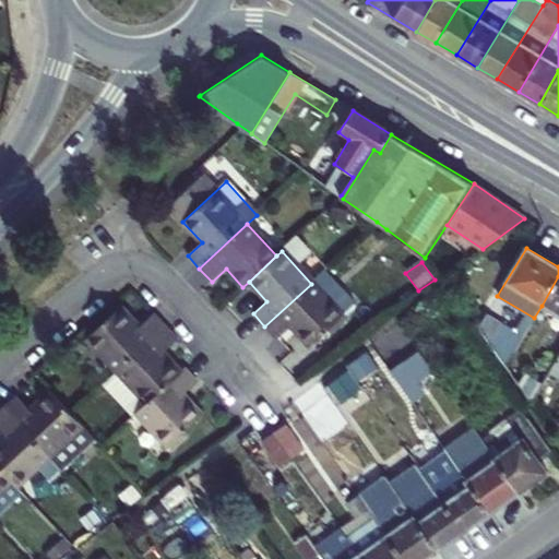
[(345,312),(355,305),(324,271),(311,284),(264,326),(277,340),(292,326),(310,347),(346,314),(345,312)]
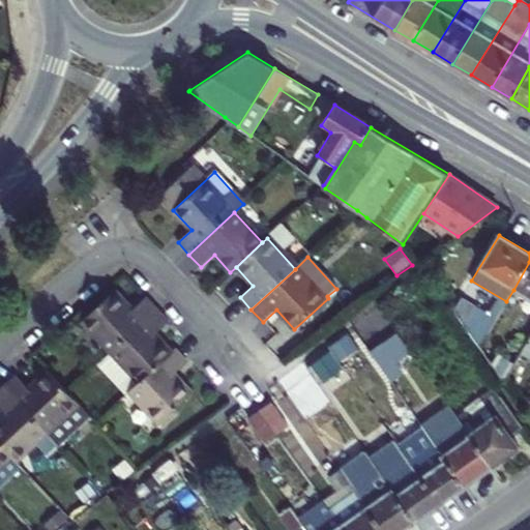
[(529,262),(513,290),(529,299),(529,262)]
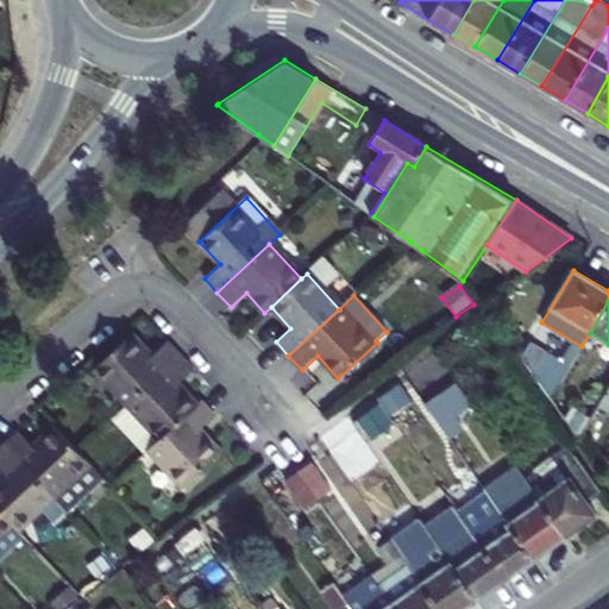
[(132,334),(95,368),(129,405),(180,356),(167,341),(151,355),(132,334)]
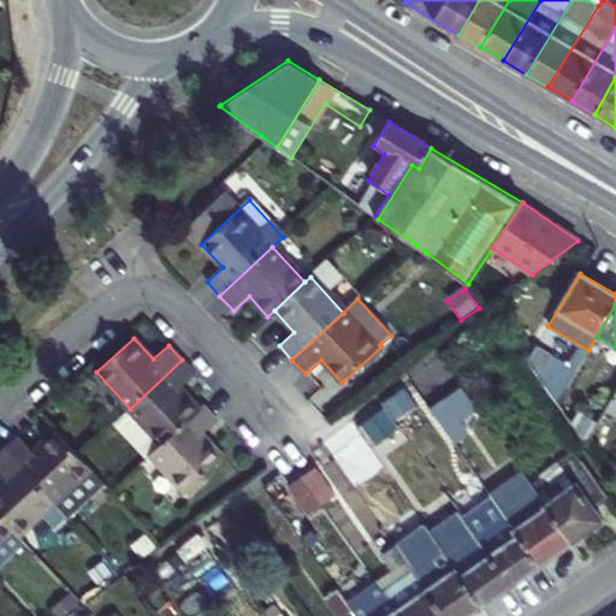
[(574,374),(575,372),(535,347),(526,360),(556,403),(561,397),(574,374)]
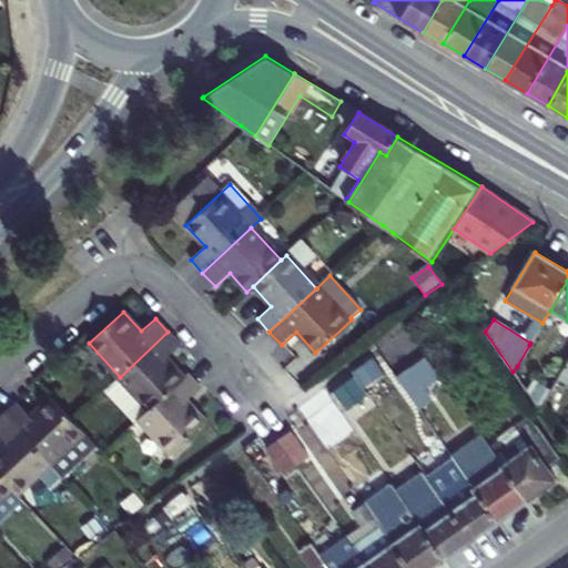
[(120,377),(149,409),(183,377),(166,357),(180,345),(168,332),(120,377)]
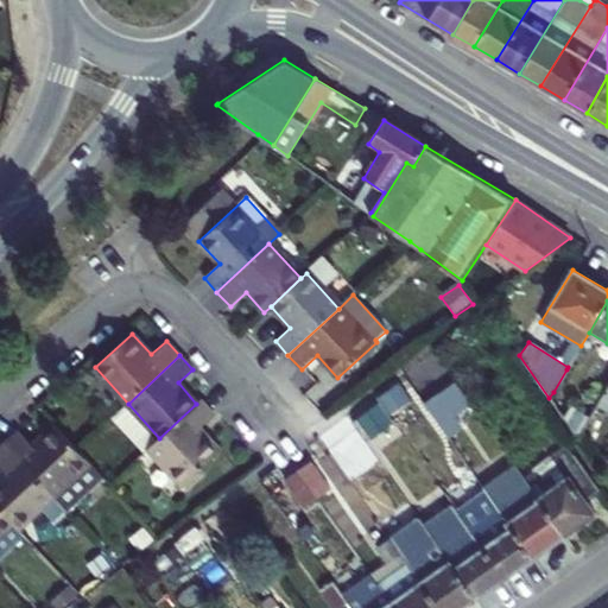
[(567,400),(581,378),(567,369),(553,392),(567,400)]
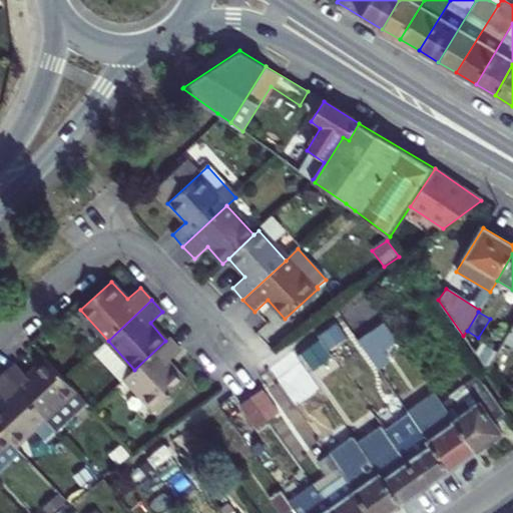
[(391,345),(379,326),(357,341),(378,369),(388,363),(381,352),(391,345)]
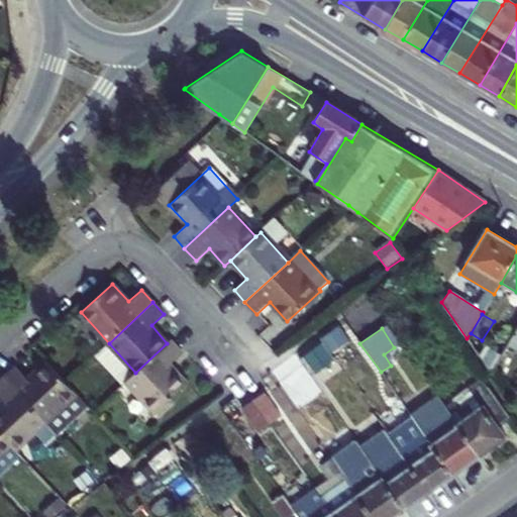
[(516,329),(506,348),(516,354),(516,352),(516,329)]
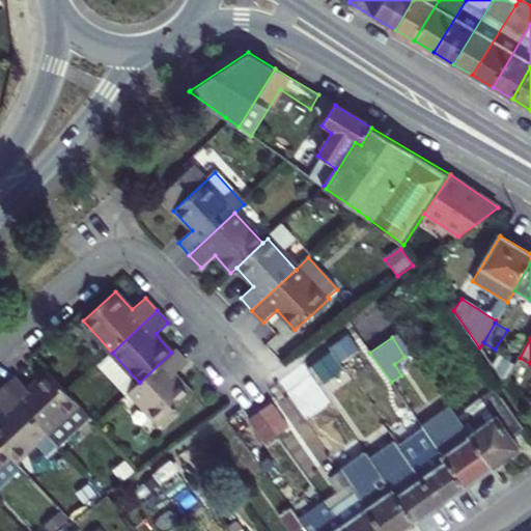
[(139,383),(129,391),(159,424),(191,394),(173,374),(188,363),(184,359),(175,348),(171,353),(139,383)]
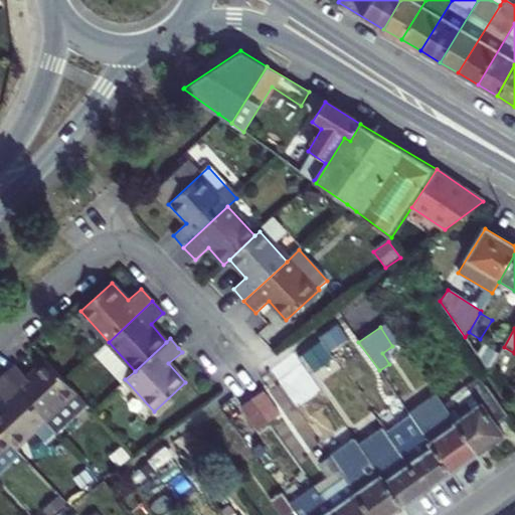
[(16,365),(4,374),(46,419),(76,392),(66,381),(47,360),(28,377),(16,365)]
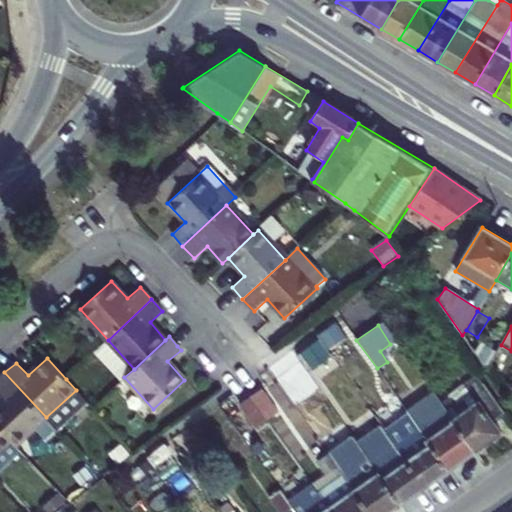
[(17,445),(46,417),(4,372),(0,376),(0,393),(4,398),(0,401),(0,426),(12,440),(17,445)]
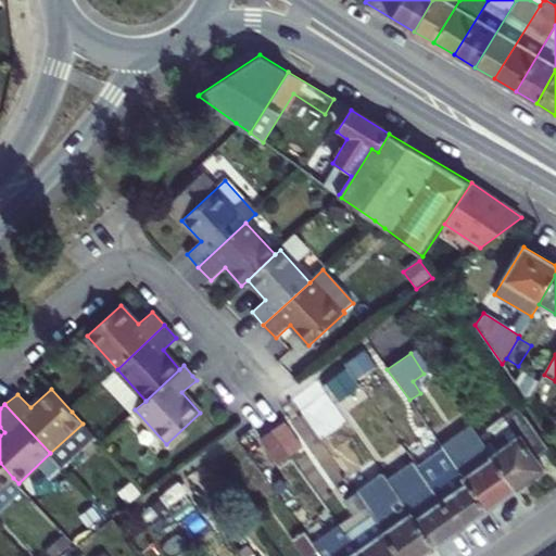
[(484,445),(515,490),(543,470),(535,458),(550,449),(520,406),(489,428),(495,438),(484,445)]
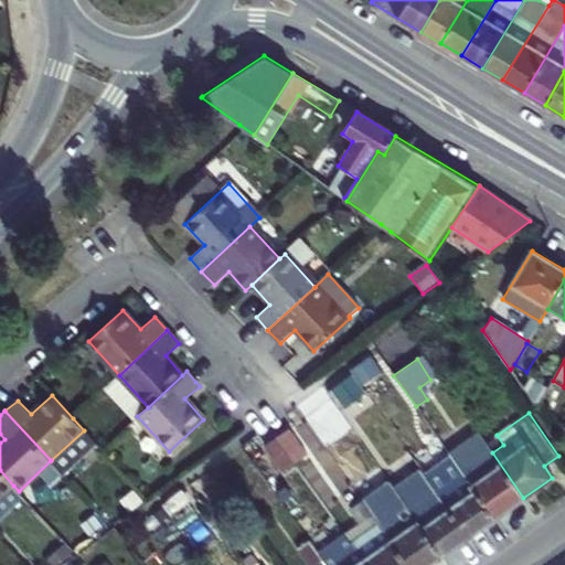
[(276,438),(294,462),(305,455),(287,429),(276,438)]
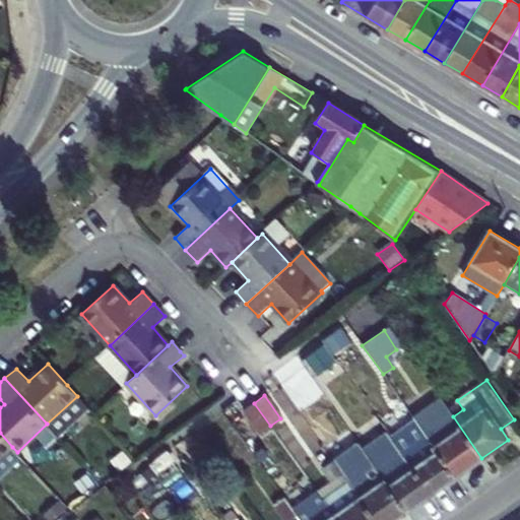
[(243,410),(259,434),(270,426),(254,403),(243,410)]
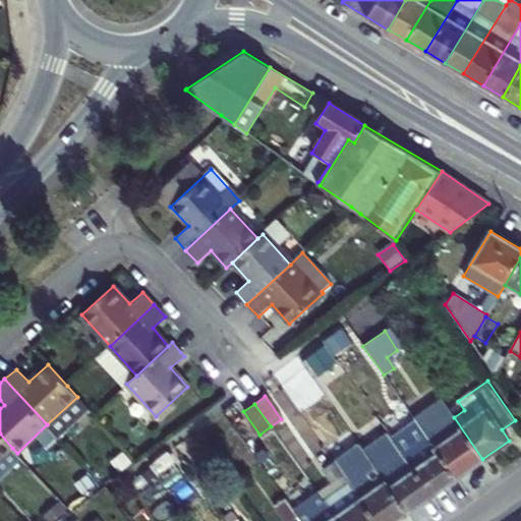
[(445,406),(431,416),(439,427),(454,417),(445,406)]
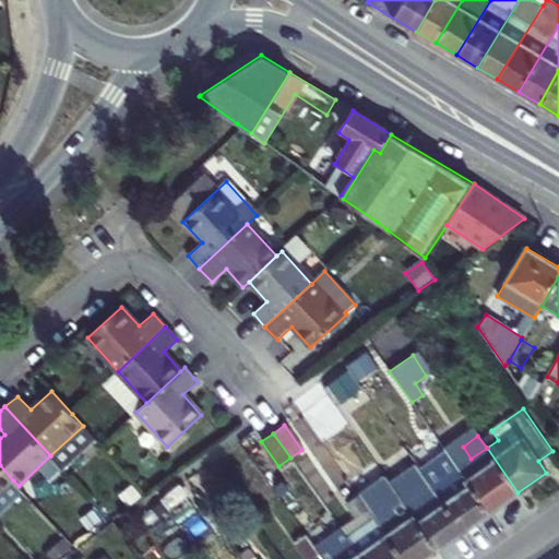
[(404,450),(425,479),(439,470),(419,440),(404,450)]
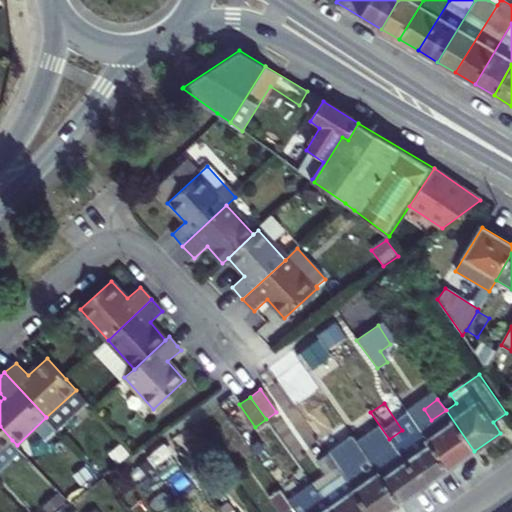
[(448,469),(474,451),(446,410),(431,420),(424,409),(411,418),(422,433),(448,469)]
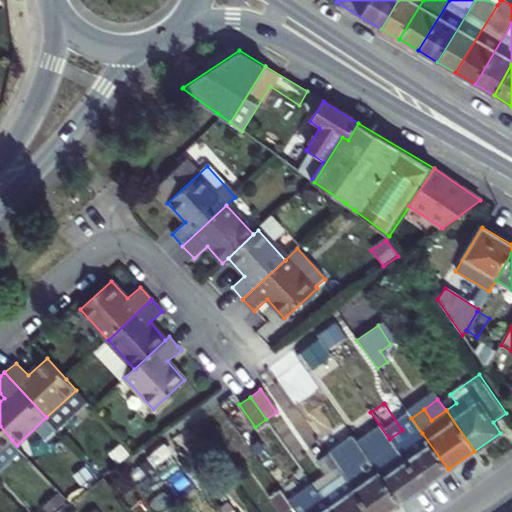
[(255,455),(230,419),(218,428),(242,464),(255,455)]
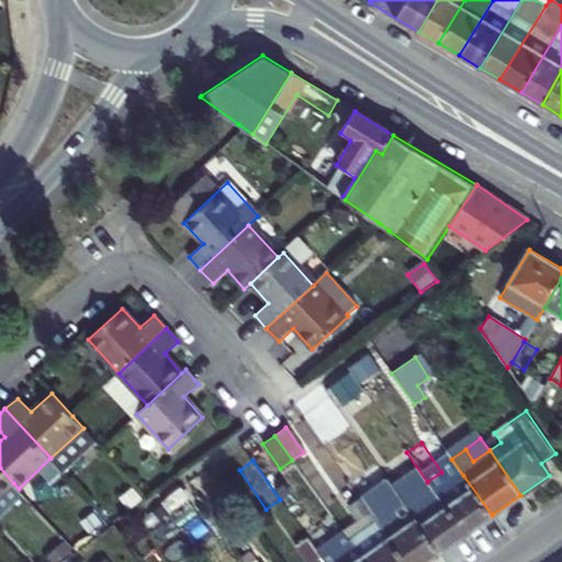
[(0,494),(13,483),(0,468),(0,494)]
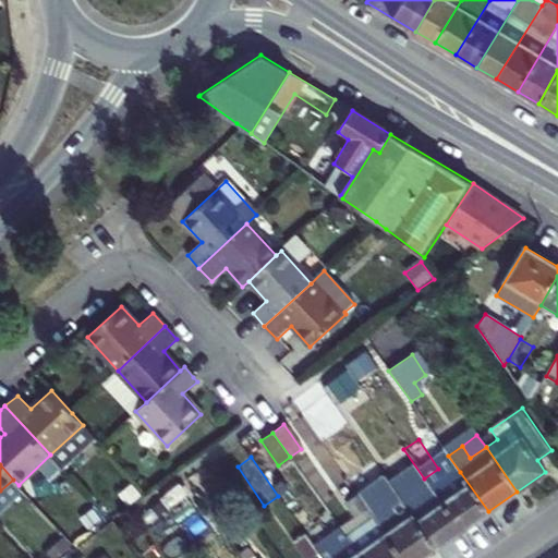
[(447,481),(438,469),(424,478),(433,490),(447,481)]
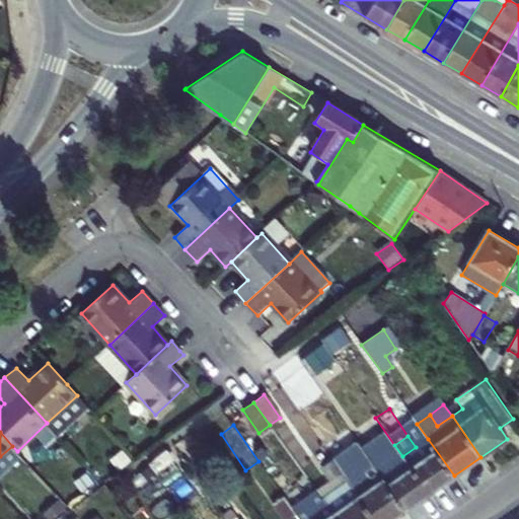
[(416,447),(402,456),(428,494),(454,475),(428,439),(416,447)]
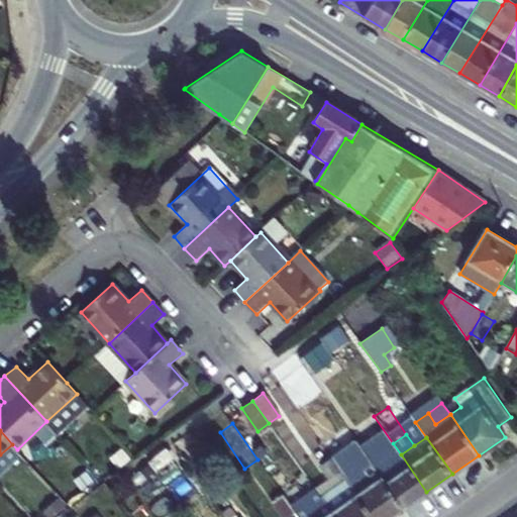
[(356,470),(342,450),(331,458),(339,471),(344,479),(356,470)]
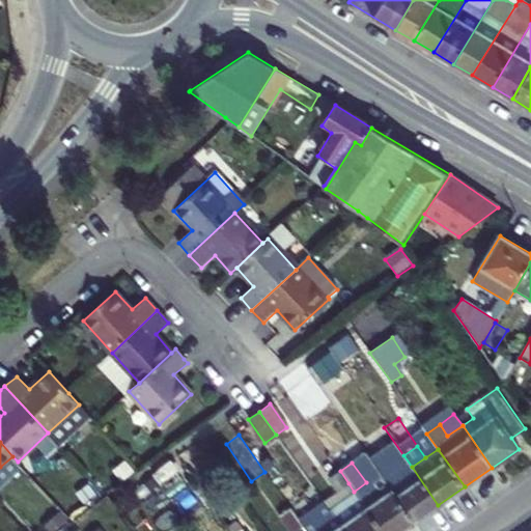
[(438,505),(412,467),(388,485),(414,523),(438,505)]
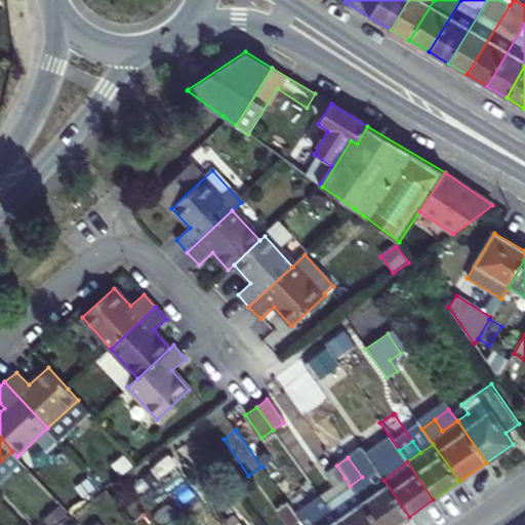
[(345,478),(336,466),(326,472),(335,485),(345,478)]
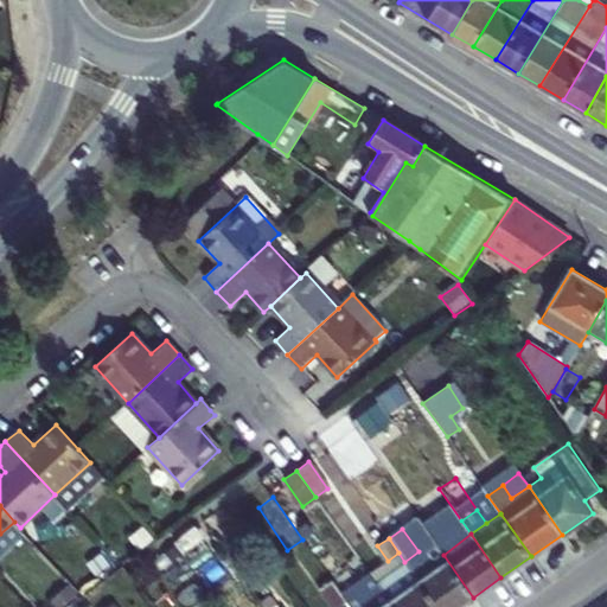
[(117,551),(123,563),(133,557),(128,547),(117,551)]
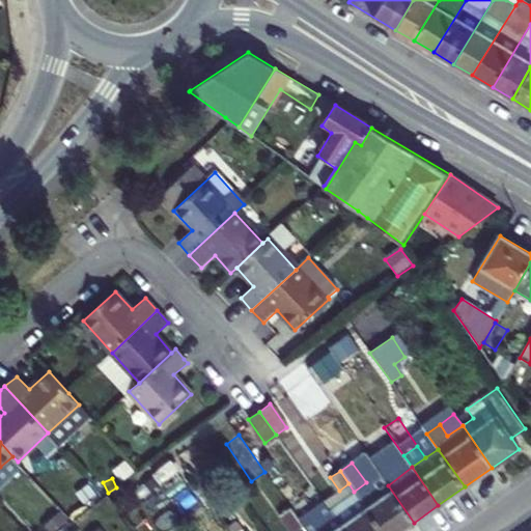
[(382,530),(401,530),(414,523),(388,485),(384,479),(370,488),(359,497),(382,530)]
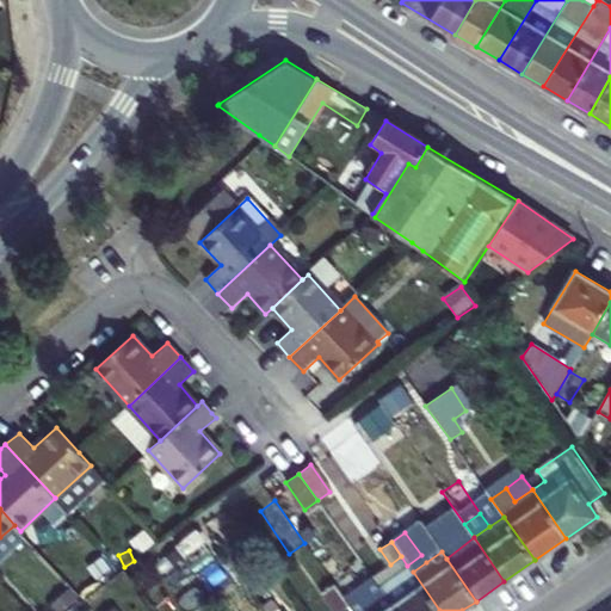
[(426,562),(421,555),(407,566),(409,568),(413,572),(426,562)]
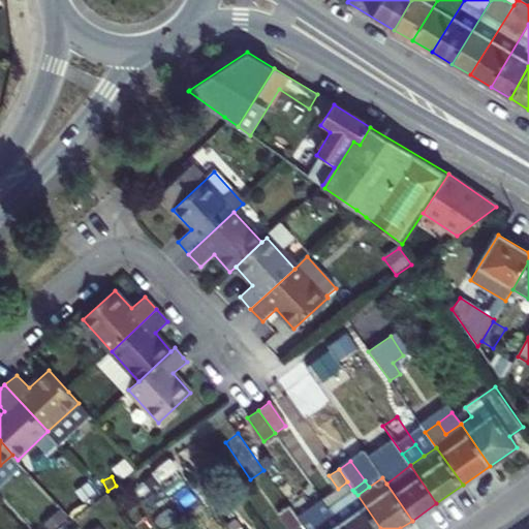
[(347,481),(338,489),(345,498),(354,492),(352,490),(347,481)]
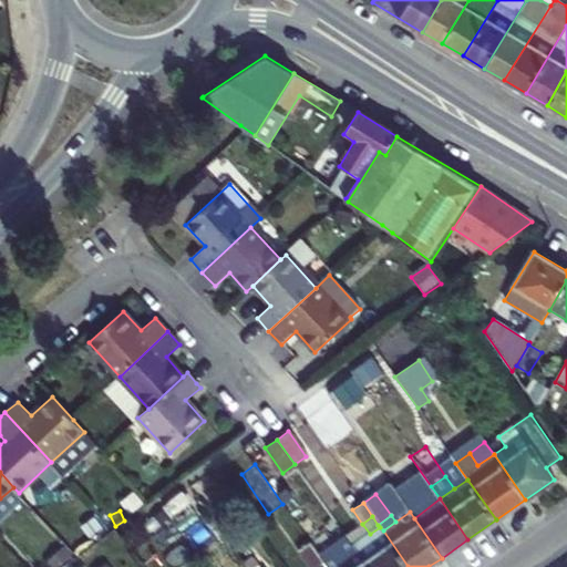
[(89,524),(73,536),(81,546),(96,534),(89,524)]
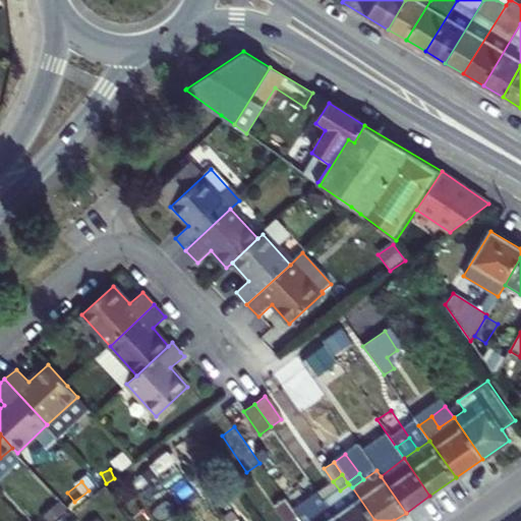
[(337,520),(374,520),(352,487),(349,484),(340,490),(324,502),(328,508),(337,520)]
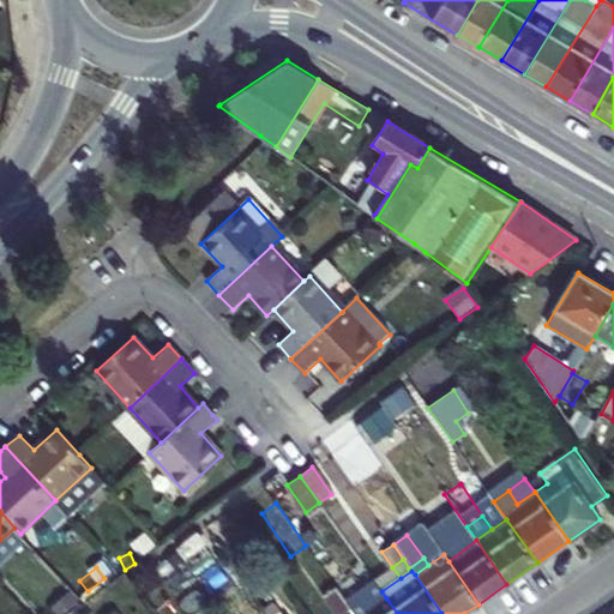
[(342,613),(350,609),(335,588),(321,596),(332,613),(342,613)]
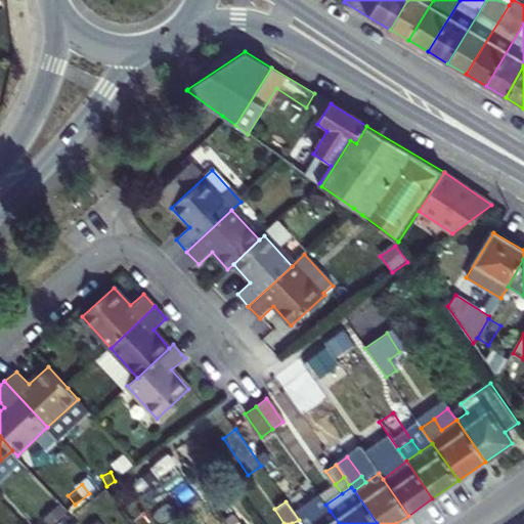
[(53,523),(69,511),(60,503),(43,520),(46,523),(53,523)]
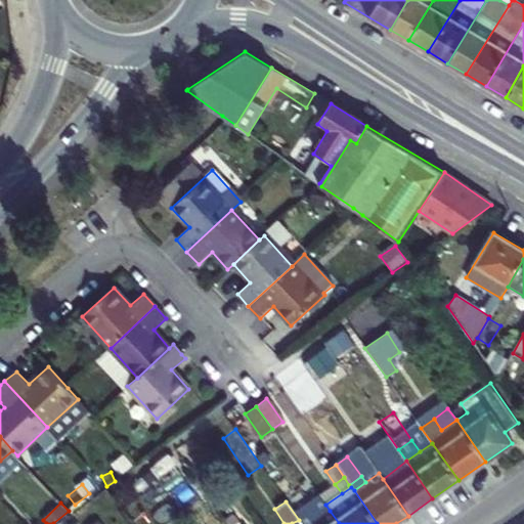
[(339,523),(330,511),(308,523),(339,523)]
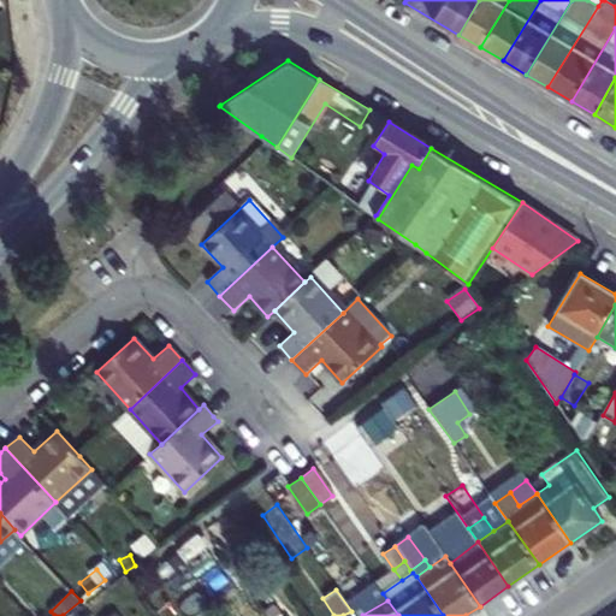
[(267,615),(280,615),(273,605),(264,611),(267,615)]
